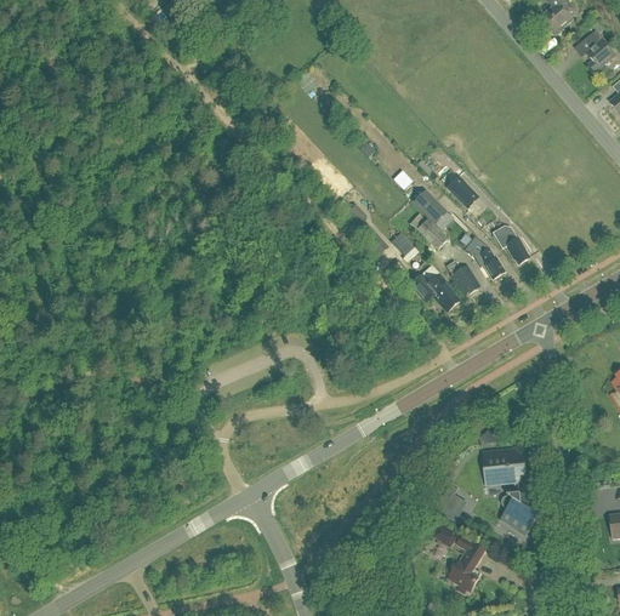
[(555,34),(563,27),(563,24),(562,24),(572,16),(567,10),(573,6),(568,0),(550,0),(552,4),(540,13),(547,22),(546,23),(546,26),(552,33),(555,34)]
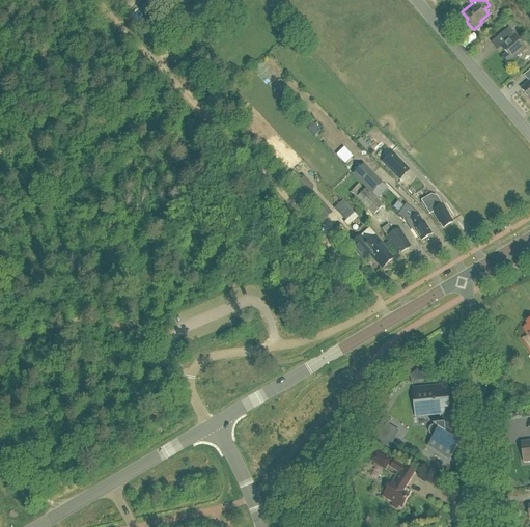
[(507,60),(522,49),(515,42),(520,38),(508,26),(498,35),(503,40),(500,44),(505,50),(501,53),(507,60)]
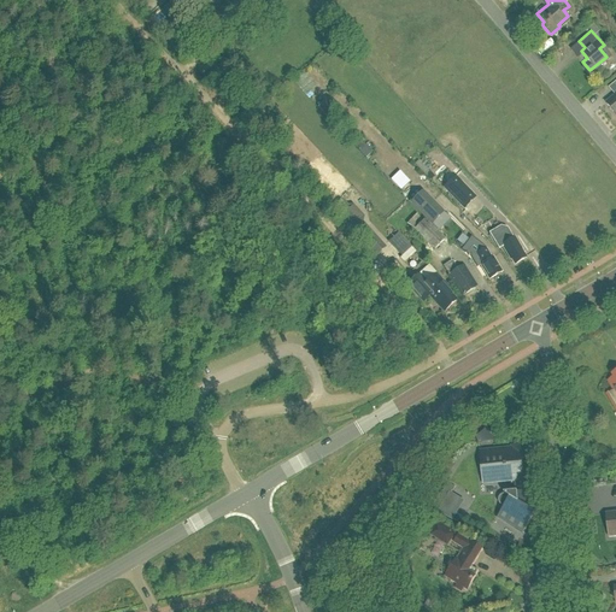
[(615,113),(615,76),(615,78),(615,80),(615,89),(604,100),(615,113)]
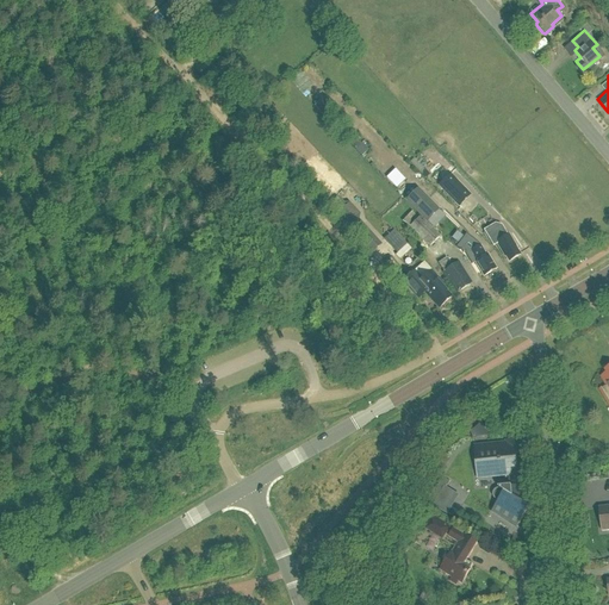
[(360,139),(355,145),(361,151),(366,147),(360,139)]
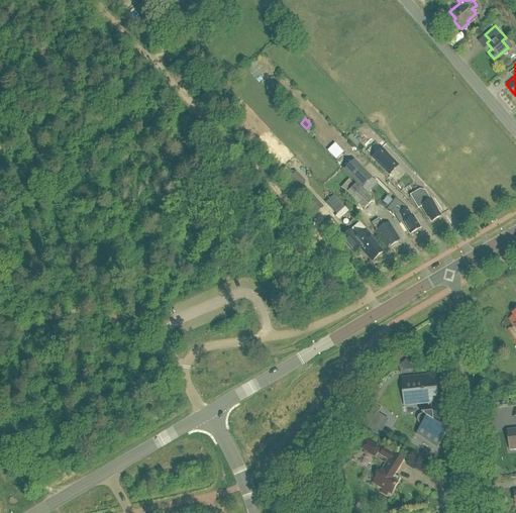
[(381,145),(371,155),(387,172),(397,163),(381,145)]
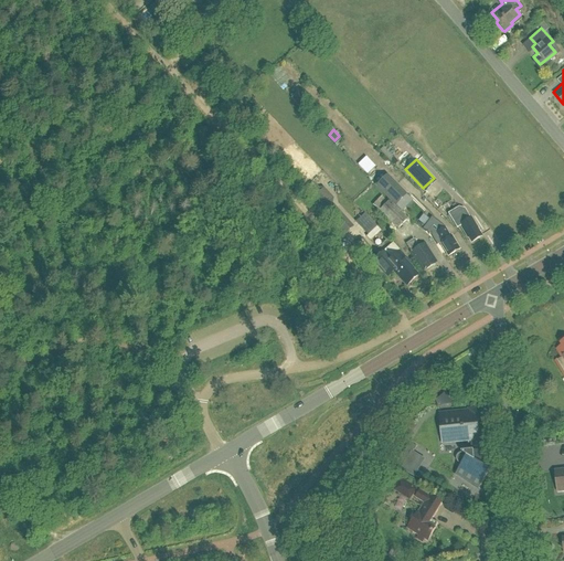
[(394,203),(406,191),(386,171),(374,182),(394,203)]
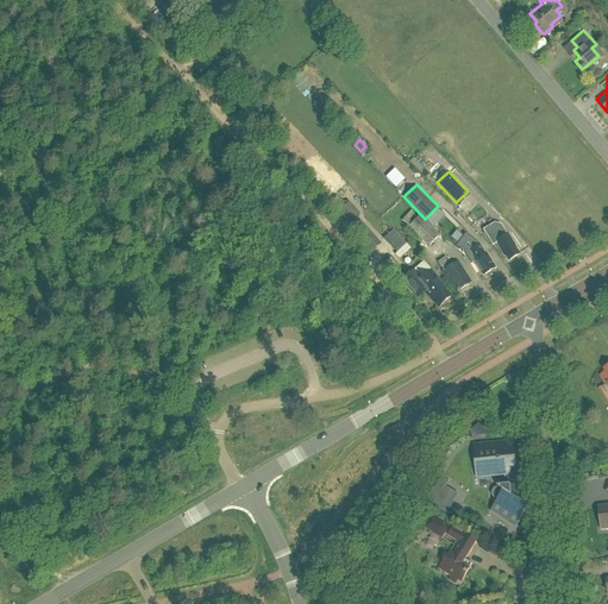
[(350,227),(370,250),(380,240),(359,218),(350,227)]
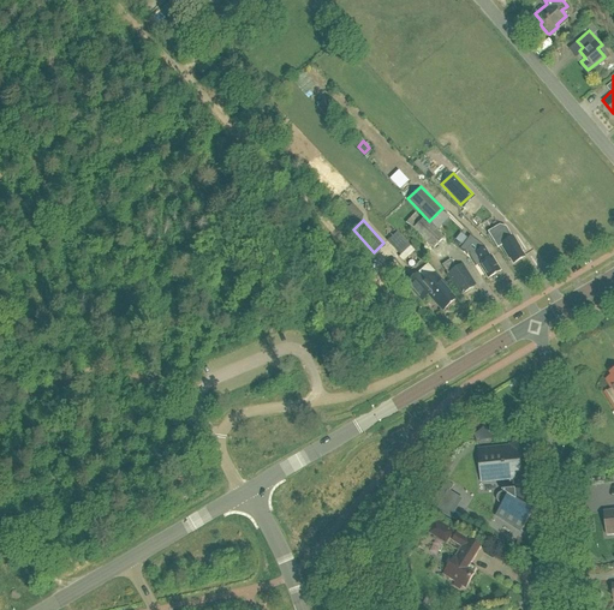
[(500,226),(498,222),(487,229),(495,244),(499,243),(507,256),(508,255),(512,261),(523,253),(518,246),(519,245),(512,233),(510,234),(504,223),(500,226)]
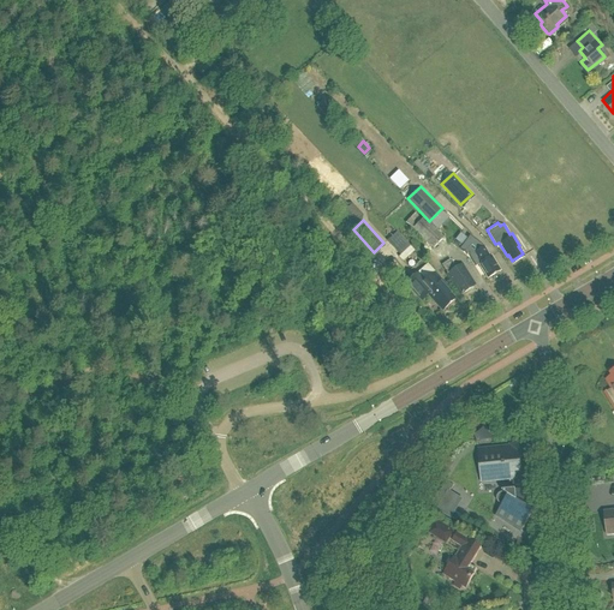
[(399,252),(409,243),(395,228),(386,238),(399,252)]
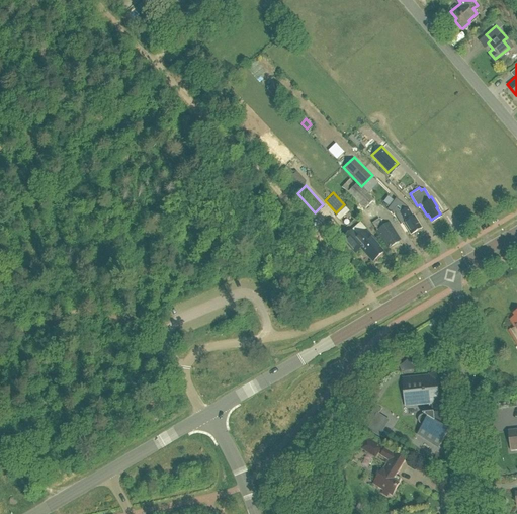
[(412,213),(407,205),(402,201),(390,208),(392,211),(394,210),(400,221),(402,220),(405,225),(406,224),(410,232),(420,226),(416,220),(417,220),(413,212),(412,213)]
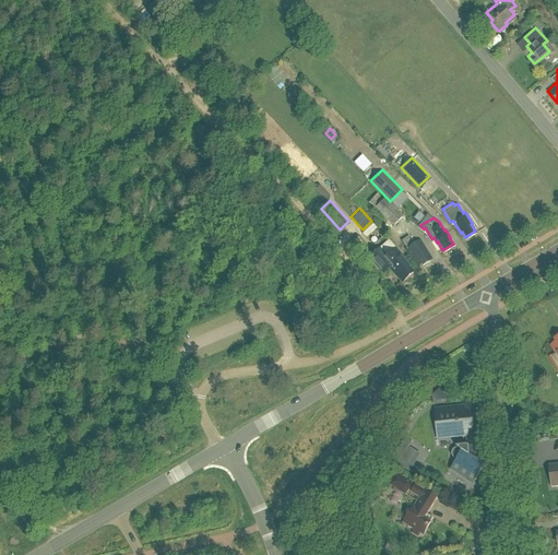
[(413,241),(408,234),(401,238),(405,246),(404,247),(416,266),(429,258),(427,256),(429,254),(419,237),(413,241)]
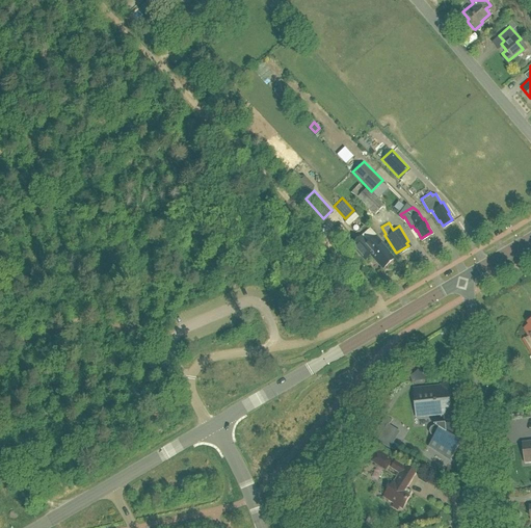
[(388,247),(375,234),(367,241),(361,234),(350,243),(364,257),(369,253),(381,266),(393,256),(387,248),(388,247)]
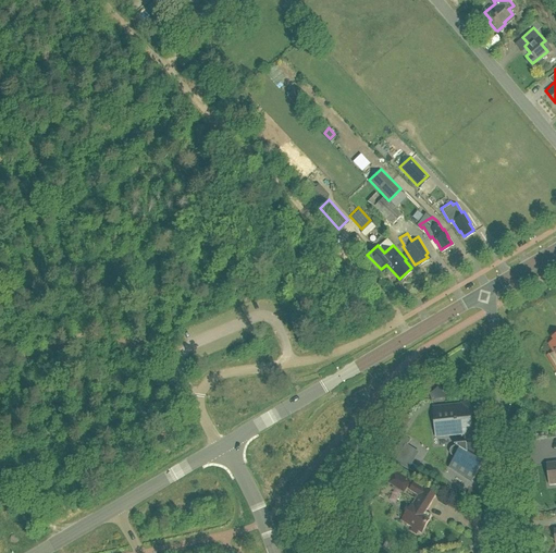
[(465,430),(466,442),(454,443),(453,443),(453,444),(452,444),(451,445),(449,446),(449,447),(449,449),(449,450),(449,451),(449,452),(451,453),(452,454),(454,455),(448,465),(454,468),(471,480),(472,480),(473,480),(474,480),(476,480),(477,479),(478,478),(478,477),(478,476),(478,469),(483,462),(478,458),(481,454),(478,425),(474,398),(461,400),(461,402),(457,403),(432,405),(435,434),(460,431),(465,430)]
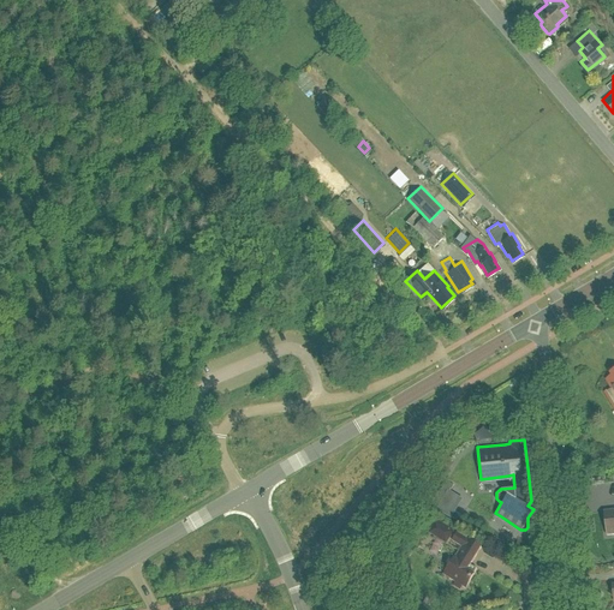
[(437,506),(451,515),(454,516),(455,516),(451,514),(446,510),(457,495),(448,489),(449,488),(453,483),(452,482),(452,483),(451,484),(443,480),(433,500),(439,503),(437,506)]
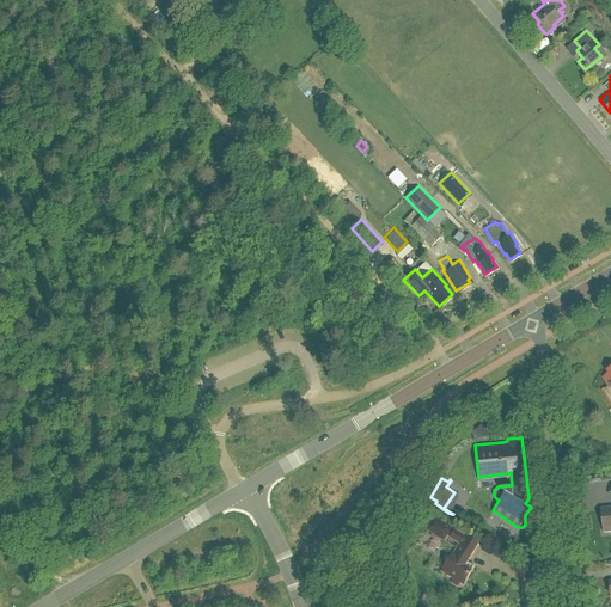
[(444,538),(452,525),(433,513),(425,526),(444,538)]
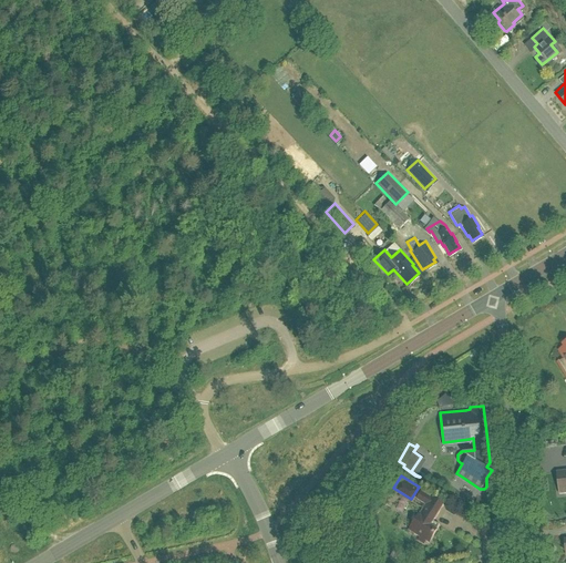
[(443,503),(421,489),(417,497),(425,502),(409,528),(419,534),(418,536),(423,541),(424,538),(428,540),(439,522),(432,519),(442,503),(443,503)]
